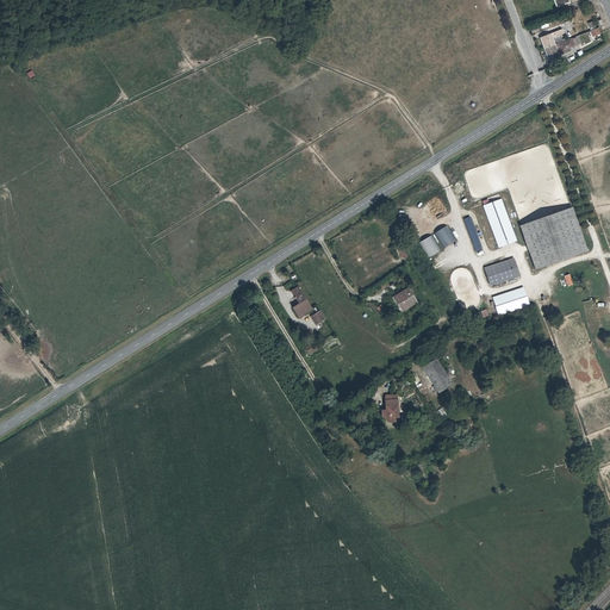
[(540,38),(543,49),(555,45),(552,38),(564,33),(561,30),(540,38)]
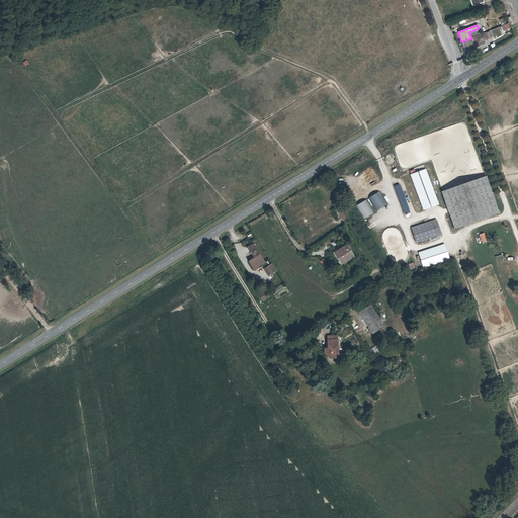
[(473,44),(483,40),(487,38),(485,33),(485,32),(481,34),(473,37),(471,38),(473,44)]
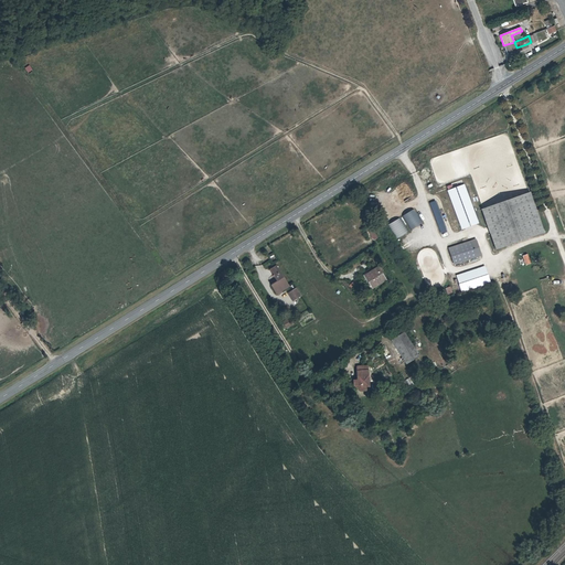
[(514,42),(503,45),(508,56),(529,48),(526,44),(516,48),(514,42)]
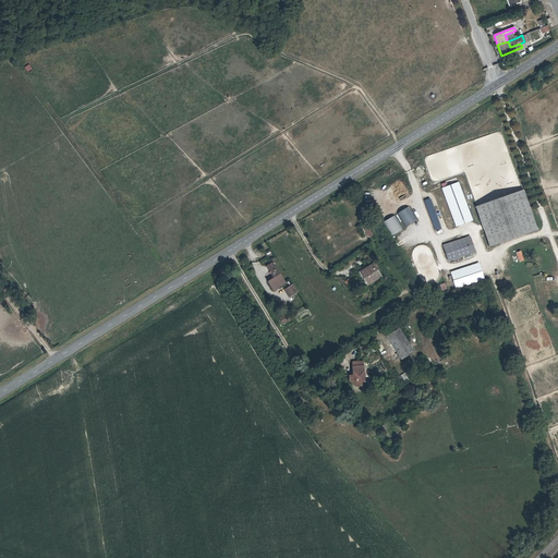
[(456,227),(473,220),(459,181),(441,187),(456,227)]
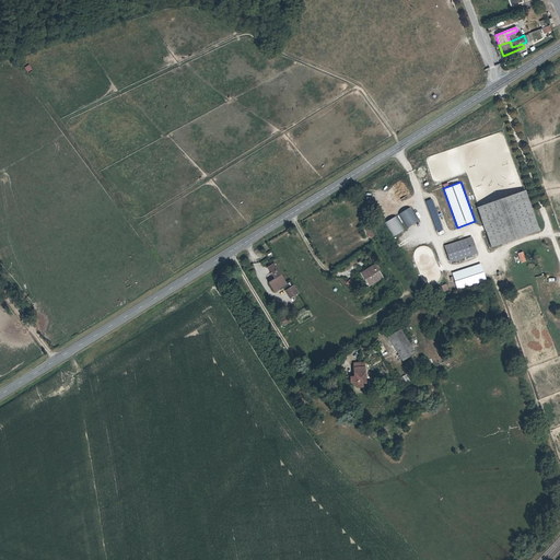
[(525,193),(476,210),(491,249),(539,233),(525,193)]
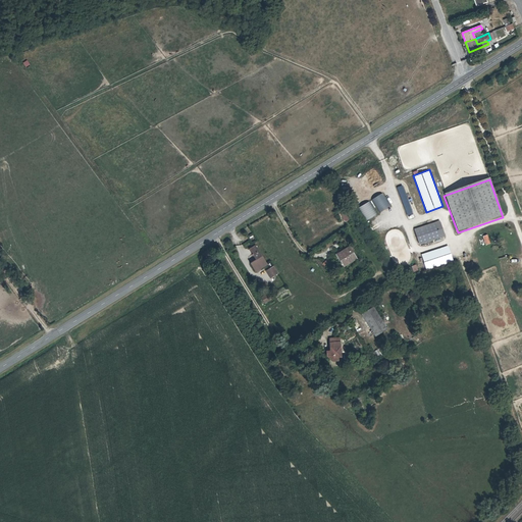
[(402,185),(397,187),(407,217),(413,215),(402,185)]
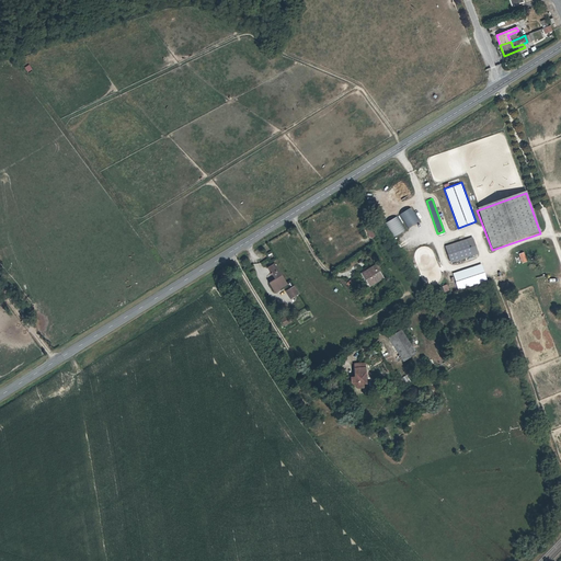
[(385,222),(393,237),(404,230),(397,216),(385,222)]
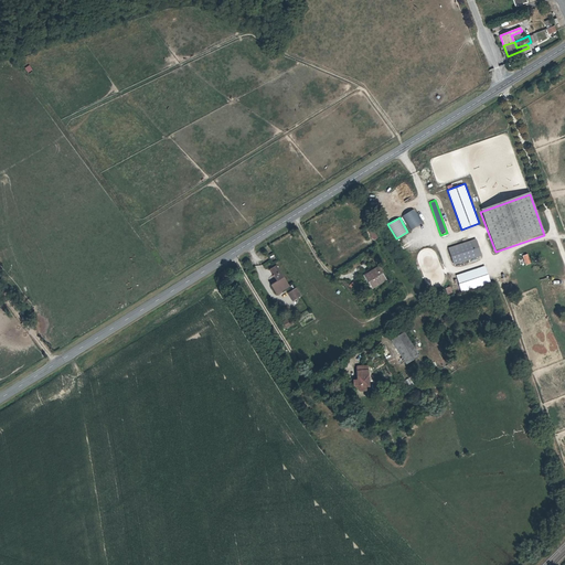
[(454,264),(476,256),(471,242),(449,249),(454,264)]
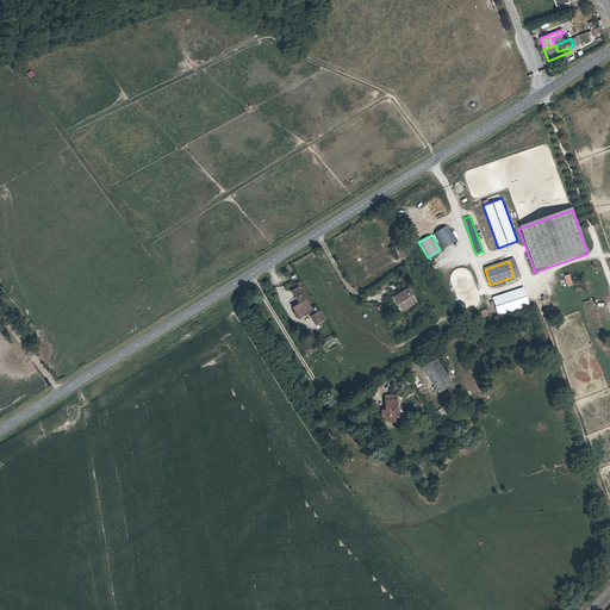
[(564,275),(567,286),(573,284),(570,274),(564,275)]
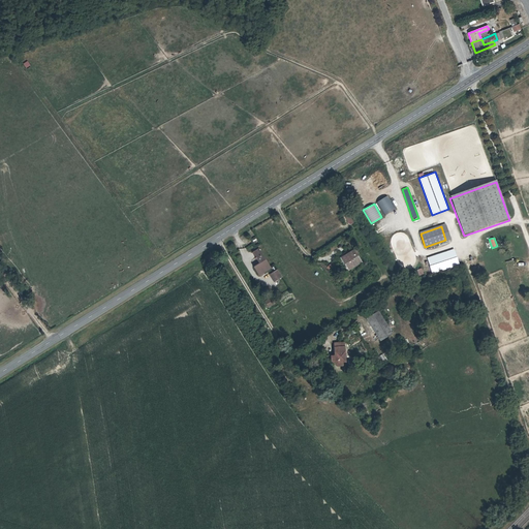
[(258,249),(253,253),(259,263),(254,267),(259,275),(271,269),(258,249)]
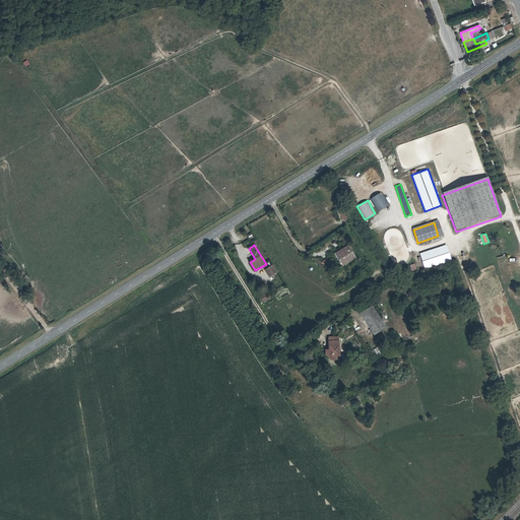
[(343,265),(354,258),(348,247),(337,254),(343,265)]
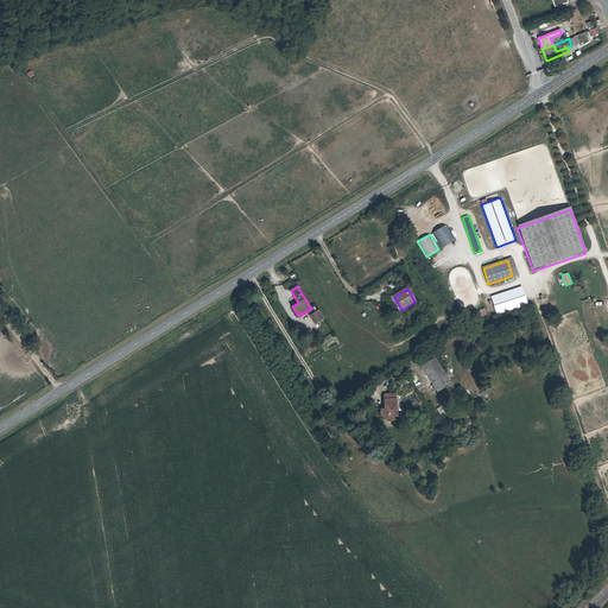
[(318,311),(315,314),(317,317),(314,320),(316,323),(323,318),(318,311)]
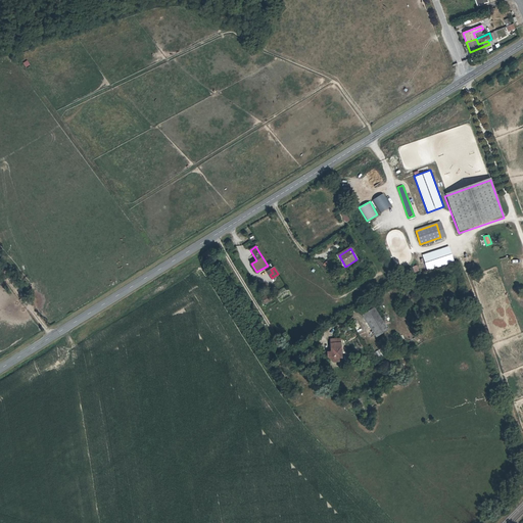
[(260,296),(264,303),(272,300),(269,292),(260,296)]
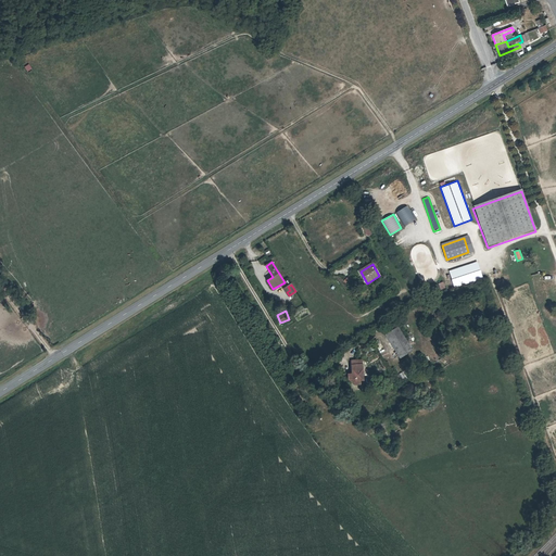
[(401,358),(412,351),(397,328),(387,335),(401,358)]
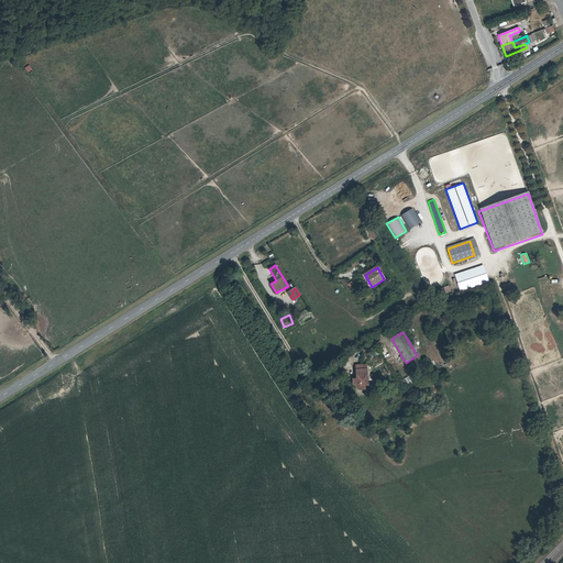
[(353,385),(356,385),(356,388),(360,387),(360,389),(365,389),(365,385),(368,385),(367,373),(366,373),(365,365),(356,366),(357,379),(353,379),(353,385)]
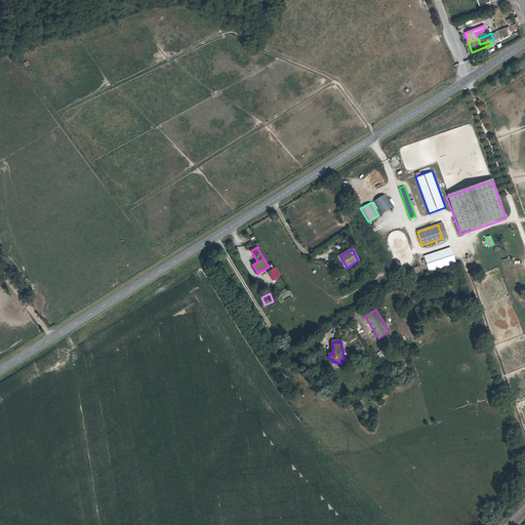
[(375,353),(378,360),(386,357),(381,350),(375,353)]
